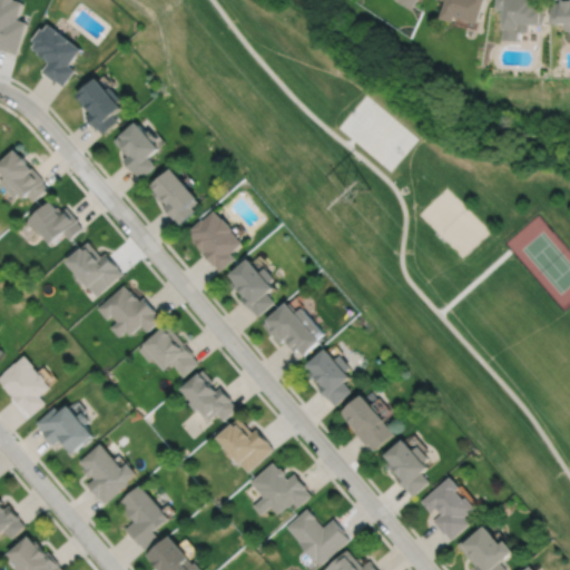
[(0,0),(0,47),(17,52),(27,19),(17,16),(21,0),(0,0)]
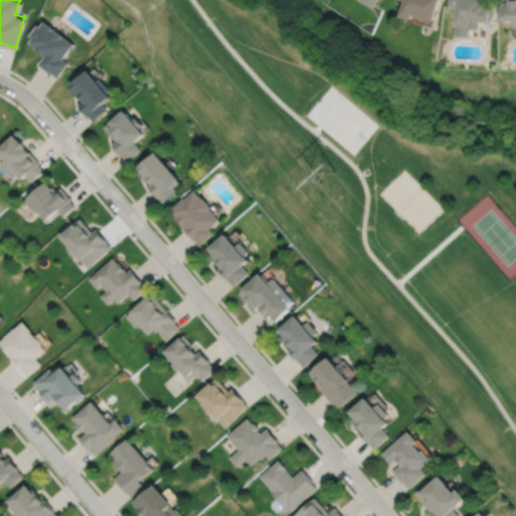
[(405,0),(402,12),(414,15),(415,11),(436,17),(440,0),(405,0)]
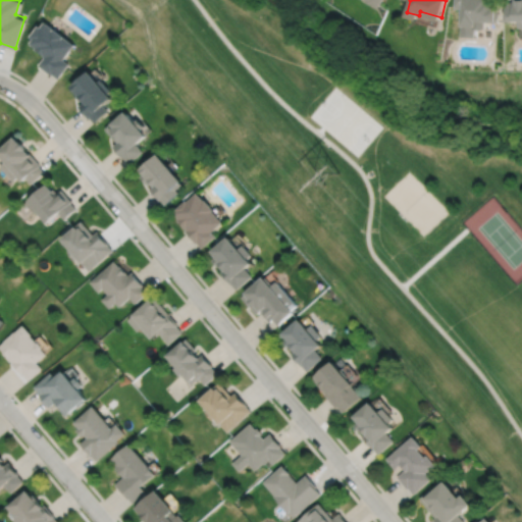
[(454,0),(454,6),(461,6),(460,21),(461,21),(460,34),(474,35),(474,28),(484,28),(485,19),(498,20),(498,15),(499,15),(499,10),(498,10),(498,6),(494,6),(496,4),(489,4),(489,1),(488,0),(454,0)]
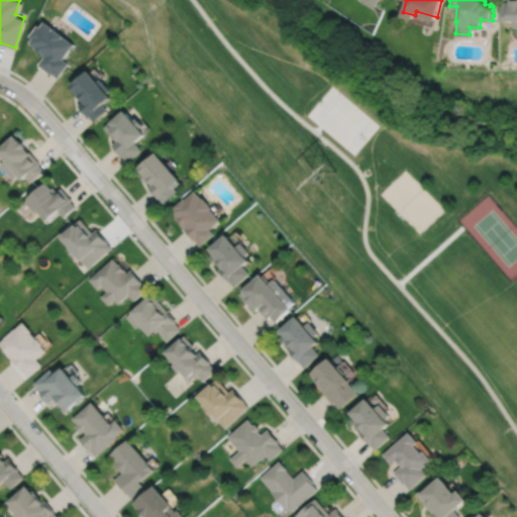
[(516,0),(500,0),(501,17),(512,17),(513,25),(516,24),(516,0)]
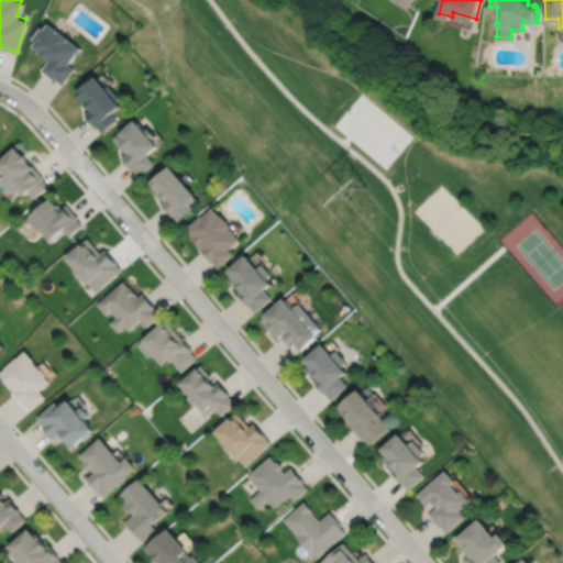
[(46,20),(42,25),(40,24),(31,36),(34,40),(31,44),(37,50),(36,51),(47,59),(41,68),(55,79),(56,78),(63,83),(75,67),(67,62),(80,45),(46,20)]
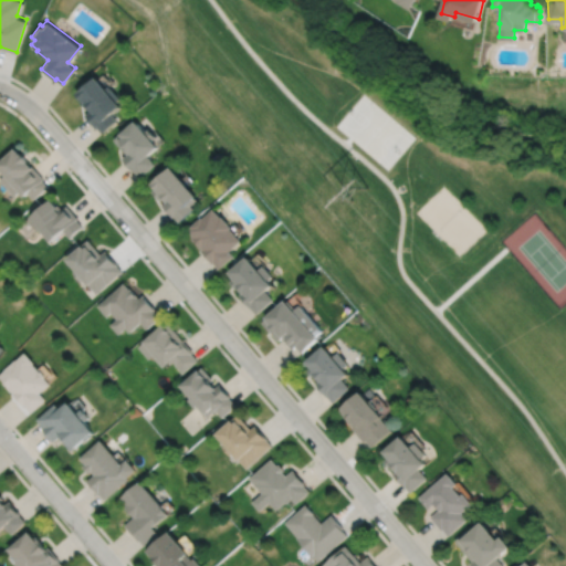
[(95,73),(75,90),(82,97),(81,98),(86,105),(87,104),(92,108),(85,114),(96,126),(96,125),(102,132),(118,118),(113,112),(122,105),(116,98),(119,95),(108,83),(105,85),(95,73)]
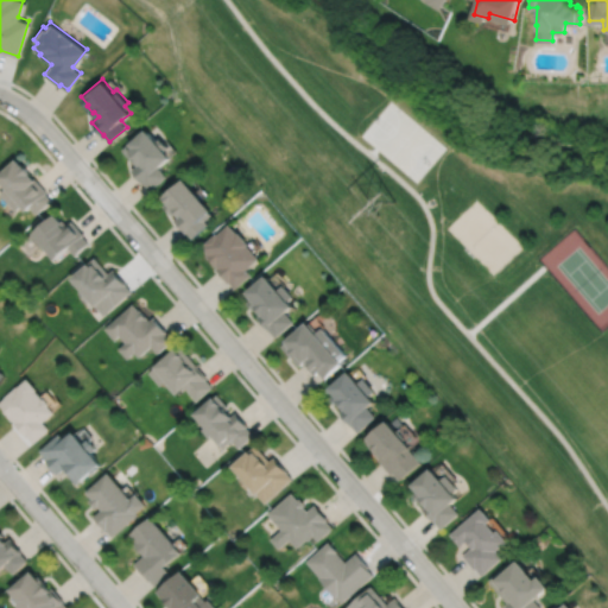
[(122,147),(137,164),(132,169),(144,183),(145,183),(151,189),(166,175),(158,165),(170,154),(164,147),(168,145),(160,135),(156,139),(146,126),(128,140),(130,141),(122,147)]
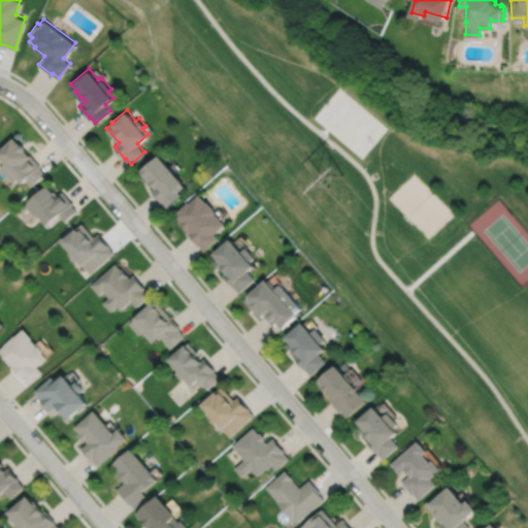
[(14,136),(0,149),(0,155),(5,161),(0,166),(13,182),(19,176),(23,180),(26,177),(32,185),(45,172),(40,167),(41,166),(26,149),(27,149),(21,141),(21,142),(14,136)]
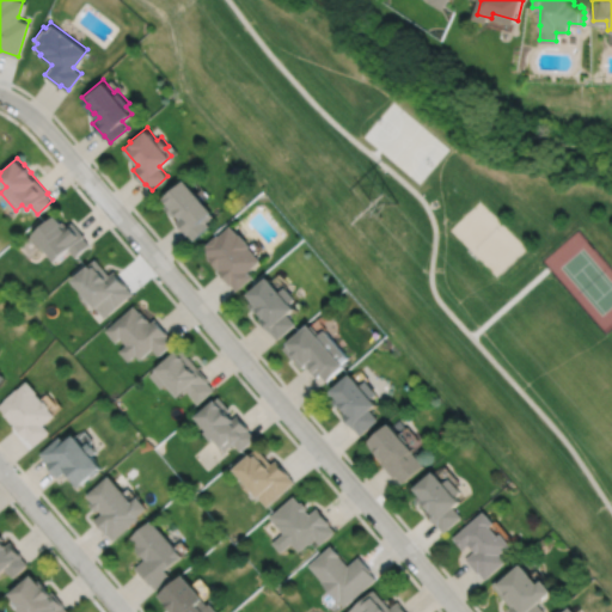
[(182,178),(161,196),(167,202),(164,206),(171,214),(175,212),(179,216),(175,220),(187,233),(193,239),(209,225),(206,220),(212,215),(208,210),(210,209),(182,178)]
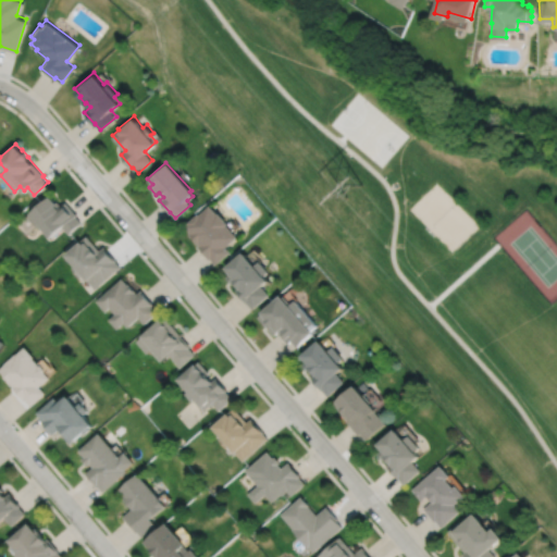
[(51,194),(31,211),(50,236),(63,225),(69,233),(82,222),(76,215),(77,213),(66,201),(62,206),(58,200),(57,201),(51,194)]
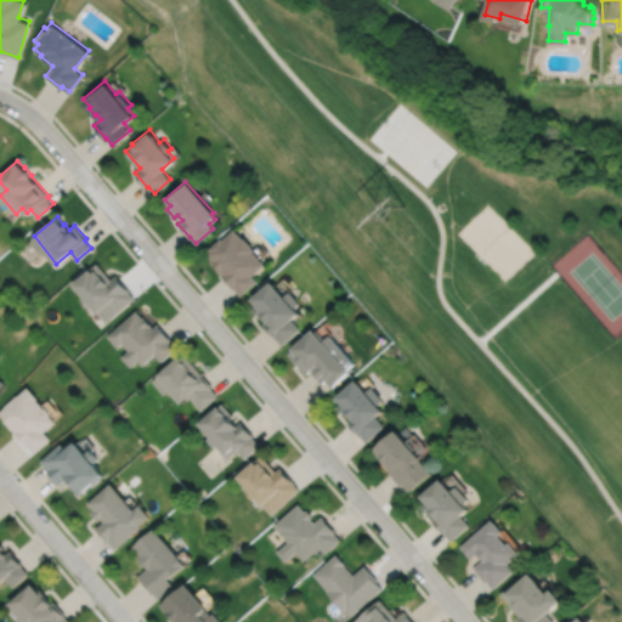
[(220,237),(209,247),(210,249),(207,252),(213,260),(211,261),(220,271),(221,270),(222,272),(220,273),(233,289),(235,288),(241,294),(256,280),(252,273),(264,264),(252,249),(253,248),(242,236),(241,237),(233,228),(221,238),(220,237)]
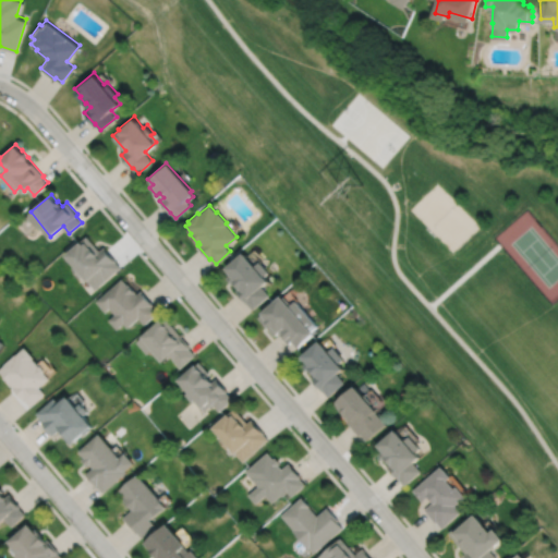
[(87,235),(65,253),(75,265),(72,267),(79,276),(82,273),(96,289),(122,267),(117,261),(105,245),(100,250),(87,235)]
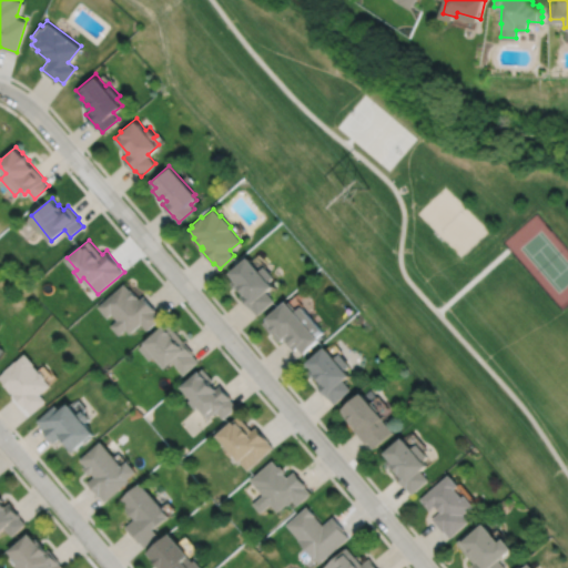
[(246,255),(229,271),(235,279),(232,282),(236,288),(239,287),(243,293),(240,295),(256,315),(274,300),(266,290),(272,285),(267,280),(273,276),(263,265),(259,270),(246,255)]
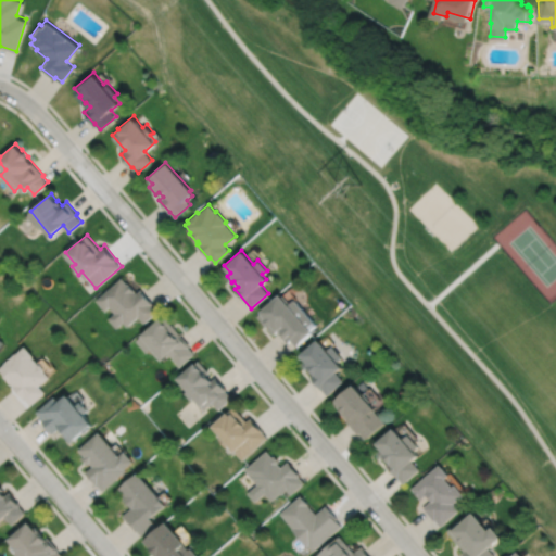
[(123,277),(97,299),(105,310),(110,305),(116,313),(109,318),(117,327),(124,321),(127,326),(139,316),(144,323),(159,311),(153,304),(154,303),(142,289),(138,292),(129,282),(128,283),(123,277)]
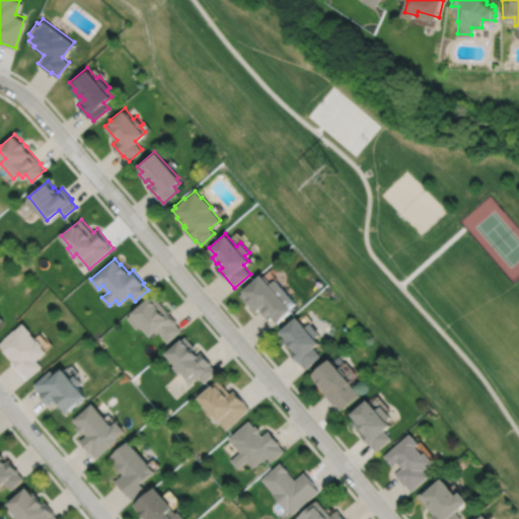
[(261,274),(242,290),(243,291),(240,294),(255,311),(258,308),(268,319),(271,316),(276,322),(291,309),(289,307),(295,303),(274,279),(269,284),(261,274)]
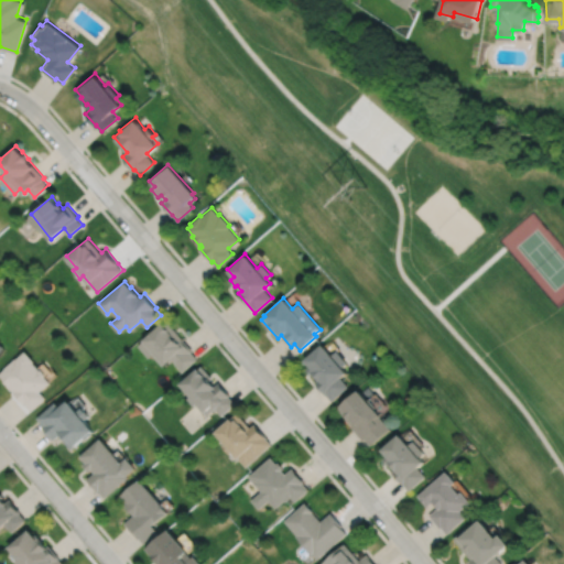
[(164,322),(144,339),(145,339),(139,345),(150,357),(153,354),(163,366),(172,358),(183,371),(198,358),(192,351),(194,350),(169,320),(165,323),(164,322)]
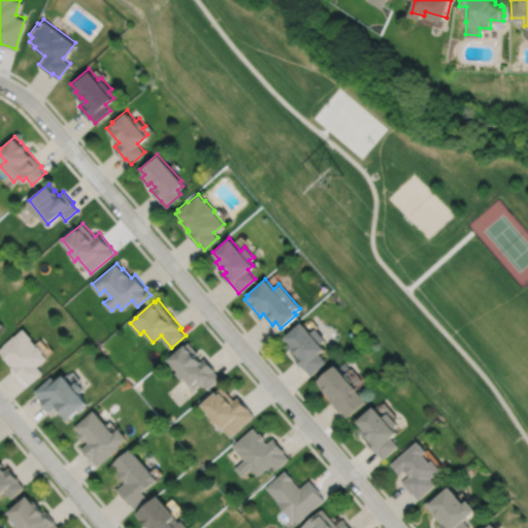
[(301,322),(285,336),(290,342),(287,345),(292,351),(293,350),(298,355),(294,358),(304,369),(305,369),(310,374),(326,361),(319,353),(324,348),(320,343),(325,339),(315,328),(310,332),(301,322)]
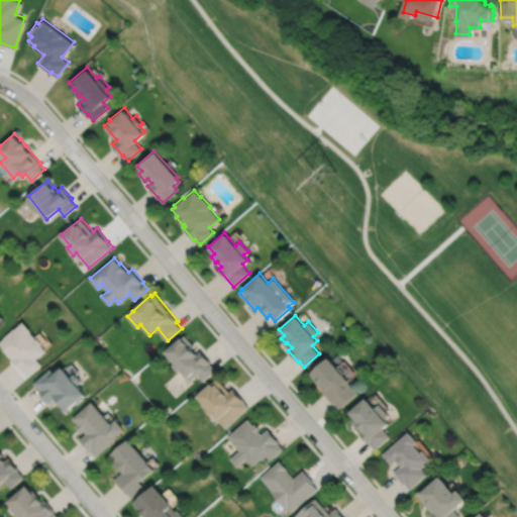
[(23,321),(16,328),(15,328),(4,337),(5,337),(0,342),(4,348),(3,349),(10,357),(12,356),(13,357),(11,358),(22,372),(23,371),(29,377),(42,365),(36,358),(46,350),(41,344),(42,342),(38,338),(36,338),(30,331),(31,330),(23,321)]
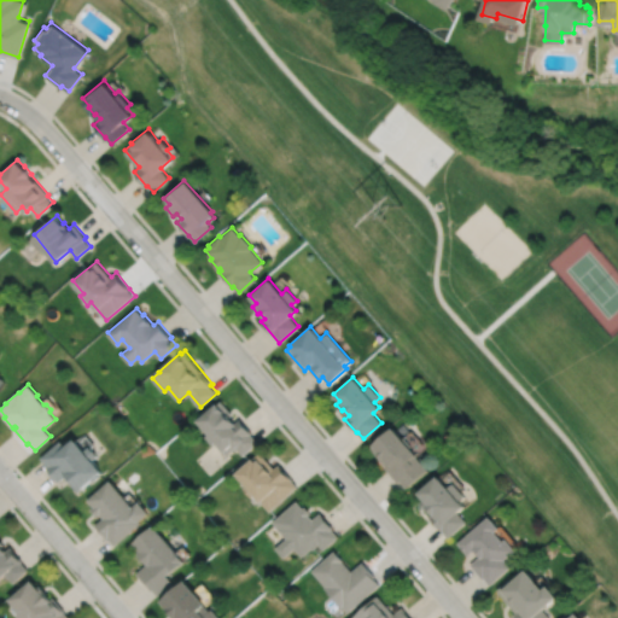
[(222,400),(199,419),(210,432),(207,436),(213,444),(216,441),(228,454),(237,447),(243,455),(258,442),(252,433),(254,432),(242,418),(237,421),(231,414),(232,412),(222,400)]
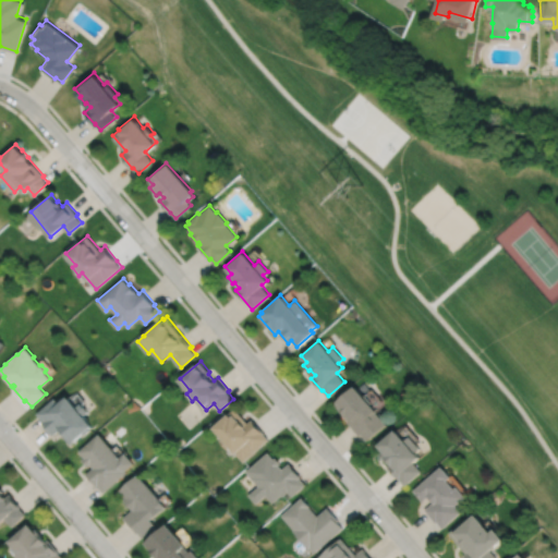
[(354,386),(336,401),(337,402),(335,404),(349,421),(348,422),(360,435),(361,434),(367,440),(386,424),(376,412),(377,411),(354,386)]
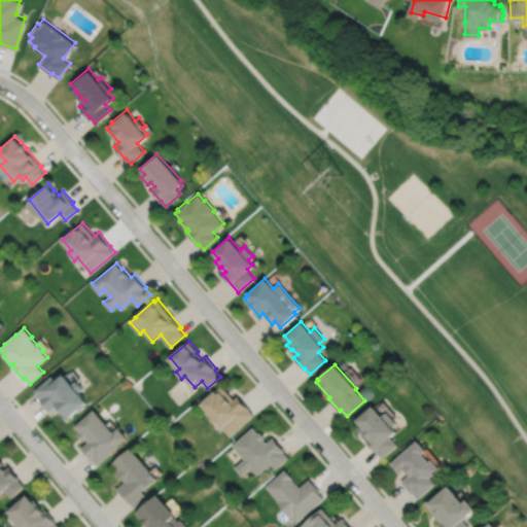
[(53,376),(36,390),(42,397),(40,398),(50,411),(57,407),(67,419),(89,401),(80,392),(84,388),(77,380),(73,383),(65,374),(57,381),(53,376)]
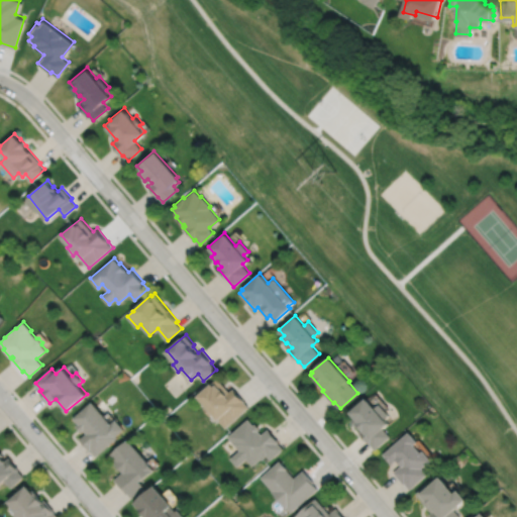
[(216,378),(195,396),(204,406),(202,408),(209,416),(211,414),(216,420),(217,419),(224,427),(247,407),(243,402),(243,401),(232,388),(228,392),(216,378)]
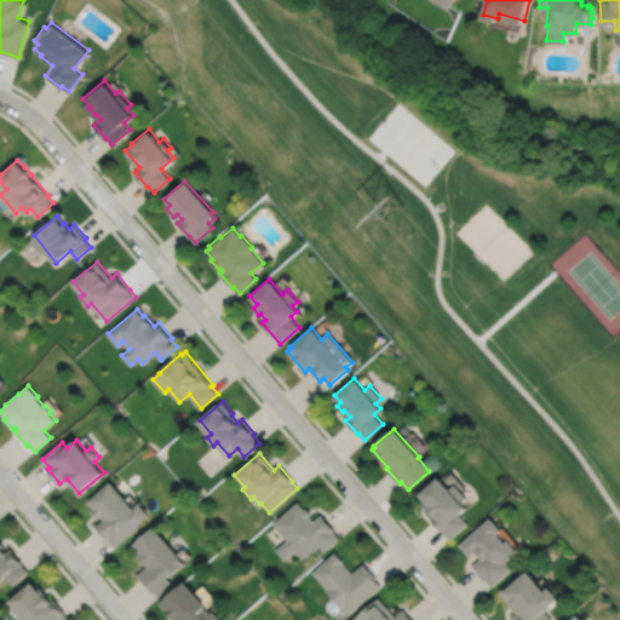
[(438,477),(419,494),(425,501),(422,505),(428,511),(429,510),(435,516),(431,518),(443,533),(449,539),(468,524),(459,514),(466,509),(460,503),(466,498),(454,484),(449,489),(438,477)]
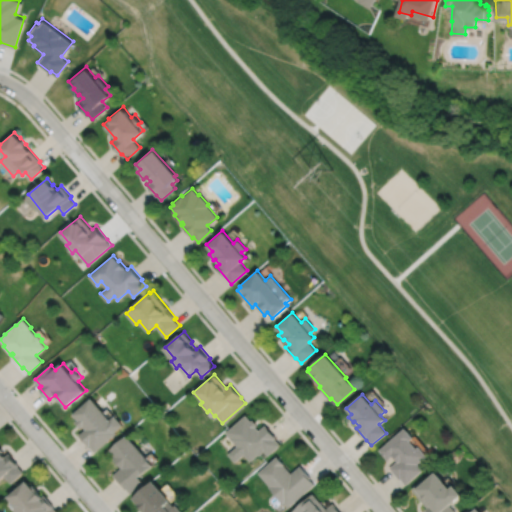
[(92,398),(74,414),(79,420),(76,422),(82,428),(84,426),(86,429),(80,435),(90,447),(91,446),(96,452),(118,433),(117,432),(124,425),(116,415),(111,420),(92,398)]
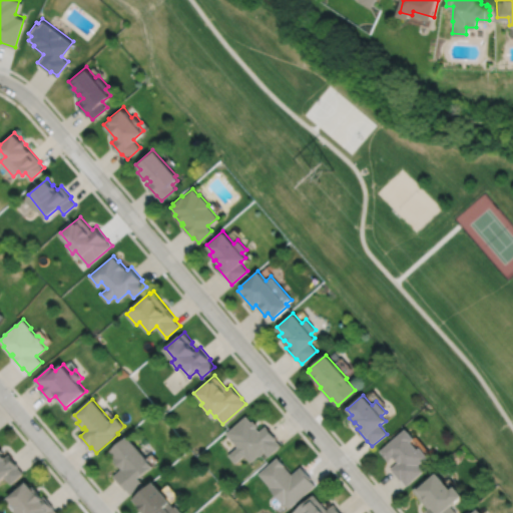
[(245,416),(224,433),(236,447),(227,455),(234,463),(243,455),(249,462),(258,455),(259,456),(264,451),(268,456),(280,446),(275,440),(277,439),(265,425),(259,431),(255,427),(258,426),(252,420),(250,422),(245,416)]
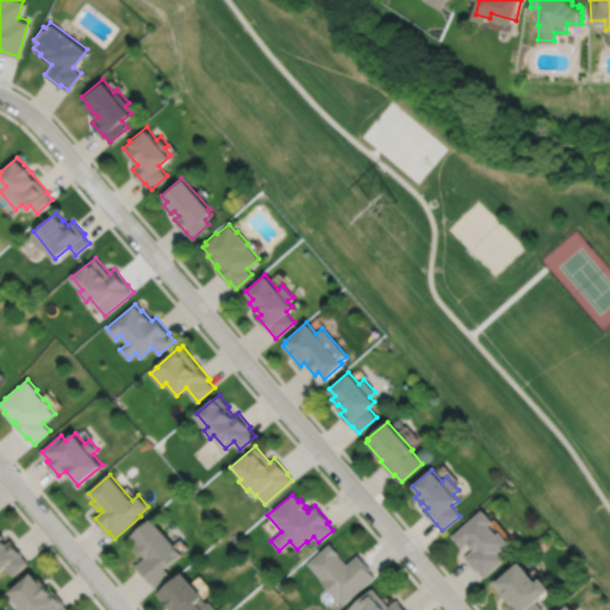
[(481,510),(452,536),(462,548),(468,543),(473,549),(465,558),(477,571),(478,571),(484,578),(504,560),(498,553),(509,543),(498,531),(496,534),(489,526),(492,522),(481,510)]
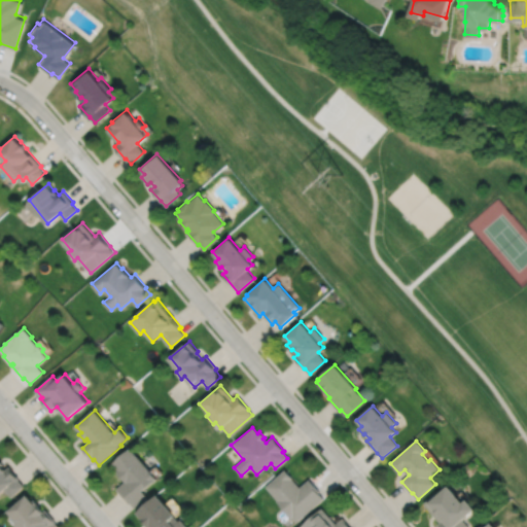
[(129,448),(112,463),(117,469),(115,471),(125,482),(116,489),(129,503),(130,502),(134,507),(146,496),(142,491),(155,479),(129,448)]
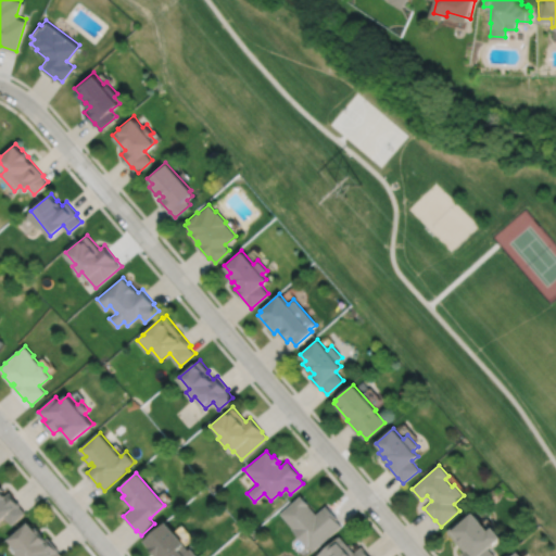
[(0,520),(4,517),(12,525),(25,513),(20,506),(21,505),(10,492),(5,495),(2,491),(4,490),(0,485),(0,520)]
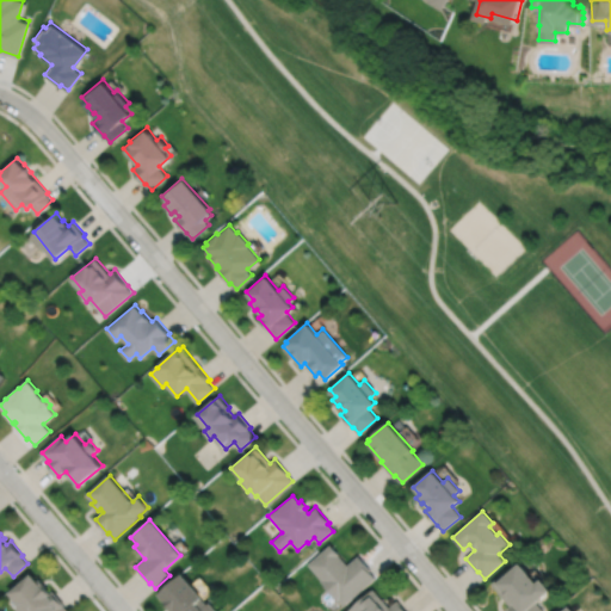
[(329,544),(307,565),(321,580),(320,581),(337,600),(338,599),(343,606),(375,578),(369,572),(370,571),(357,556),(346,566),(338,555),(329,544)]
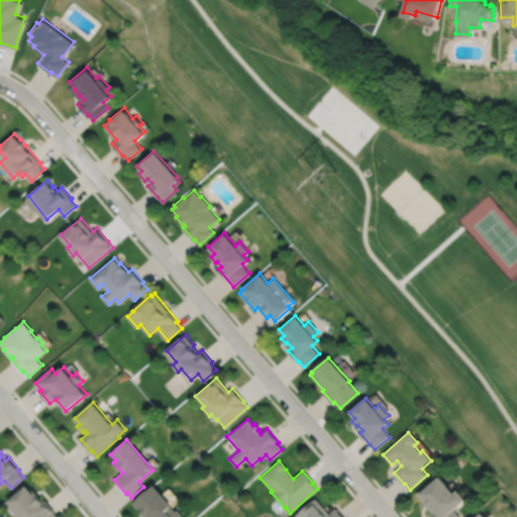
[(416,494),(432,513),(429,515),(430,516),(460,516),(455,511),(467,501),(458,491),(454,494),(440,478),(428,488),(426,486),(416,494)]
